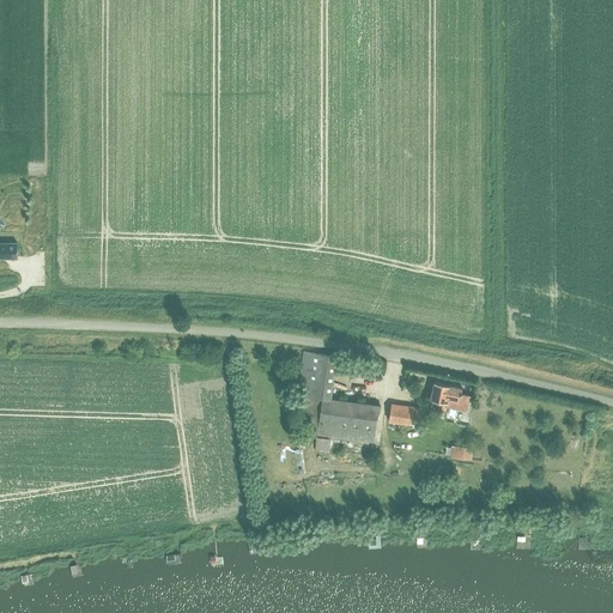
[(0,258),(17,259),(17,242),(0,241),(0,258)]
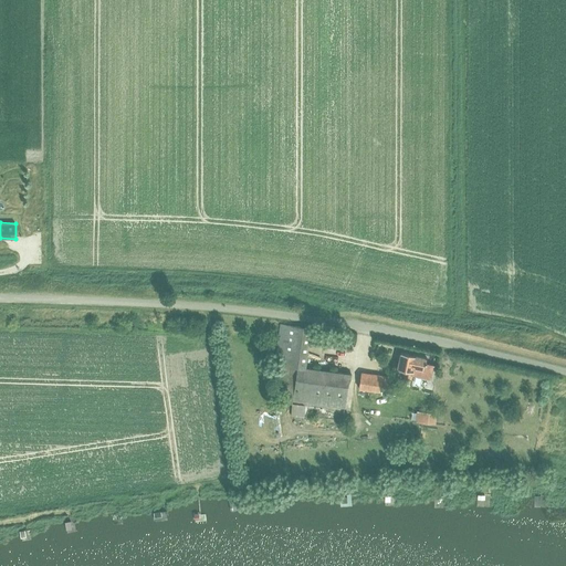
[(279,335),(291,336),(291,331),(300,331),(301,324),(279,323),(279,335)]
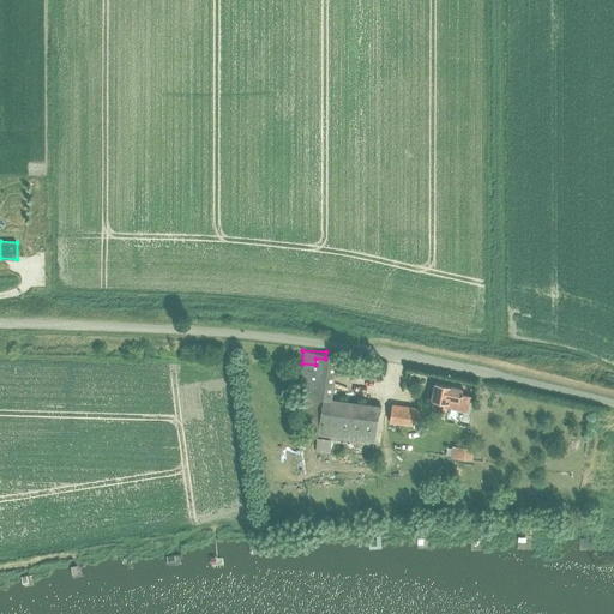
[(468,410),(470,396),(462,395),(463,387),(435,383),(432,401),(439,402),(437,410),(446,413),(447,407),(468,410)]
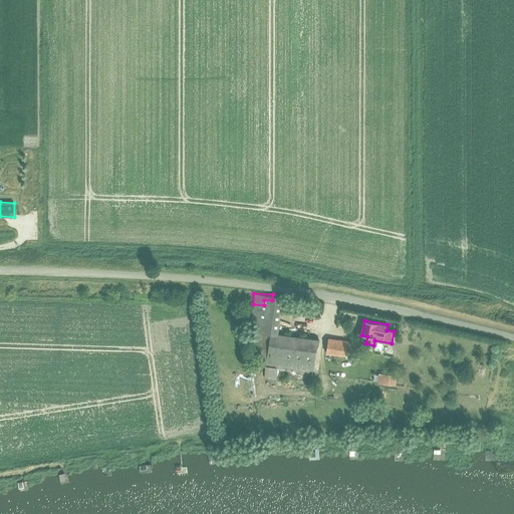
[(270,333),(266,363),(314,370),(318,339),(270,333)]
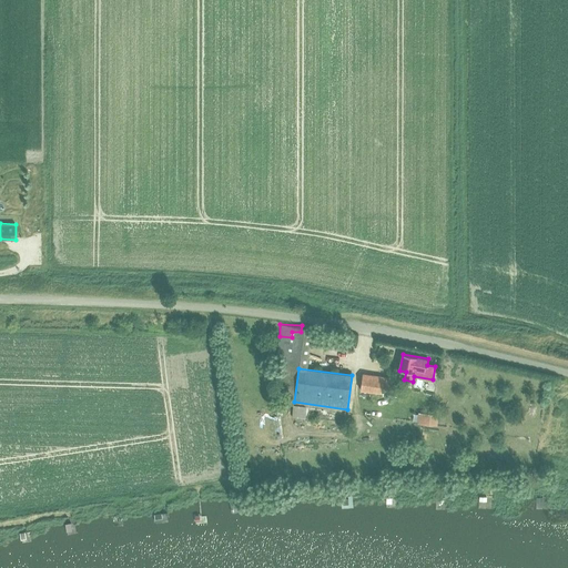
[(362,383),(361,391),(382,393),(383,385),(391,386),(392,378),(363,375),(362,383)]
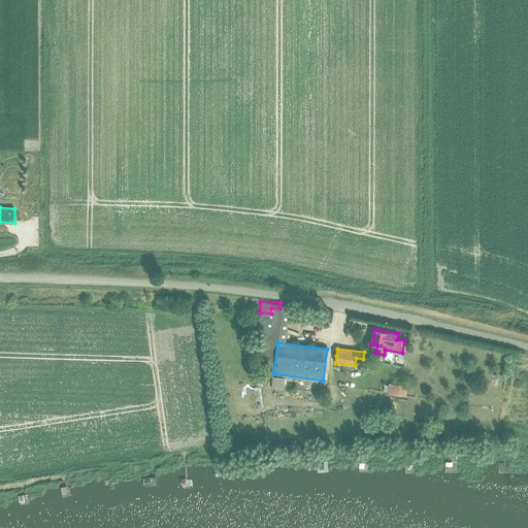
[(395,385),(394,394),(402,395),(403,386),(395,385)]
